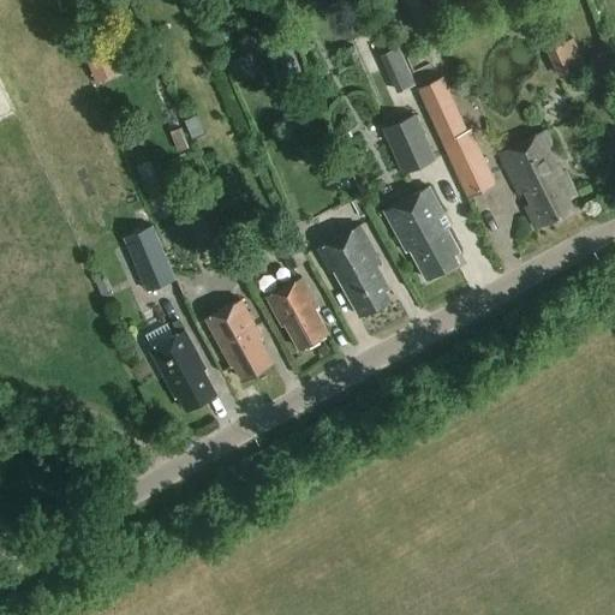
[(270,40),(285,34),(280,24),(267,29),(270,40)]
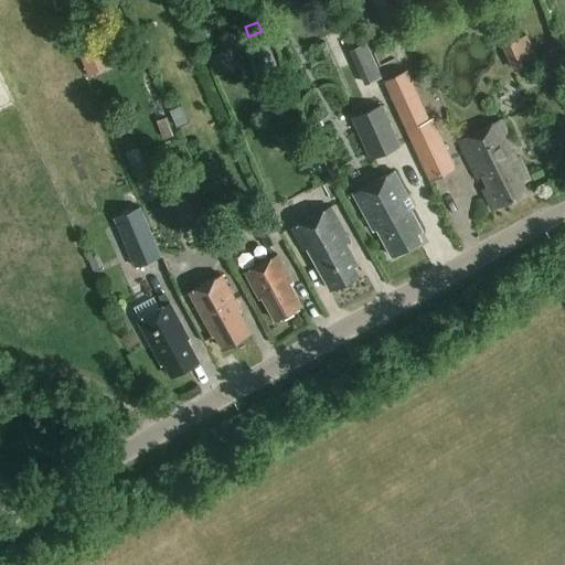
[(503,41),(513,66),(540,55),(530,31),(503,41)]
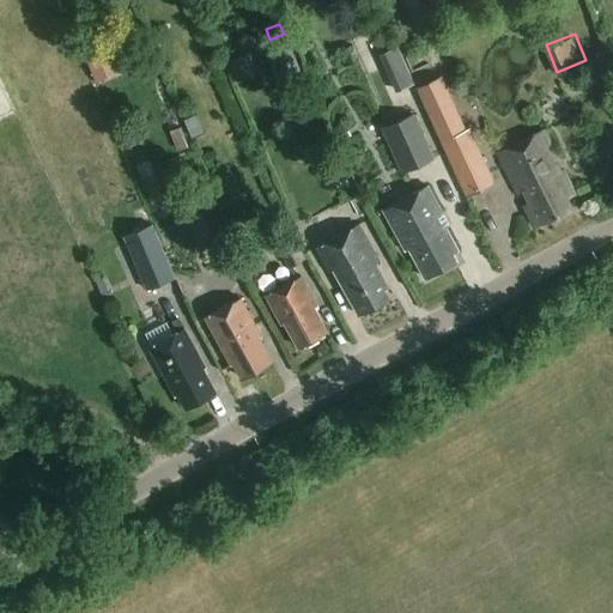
[(117,64),(108,41),(83,52),(92,74),(117,64)]
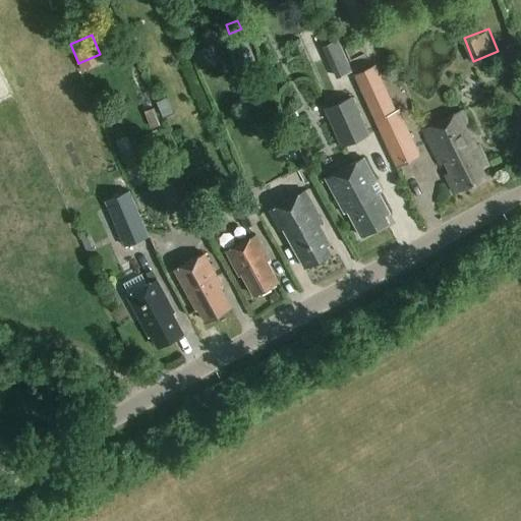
[(246,71),(258,66),(245,37),(233,43),(246,71)]
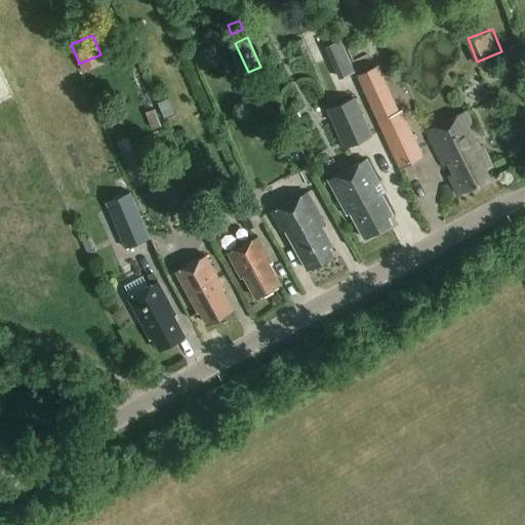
[(215,43),(191,53),(198,71),(224,59),(215,43)]
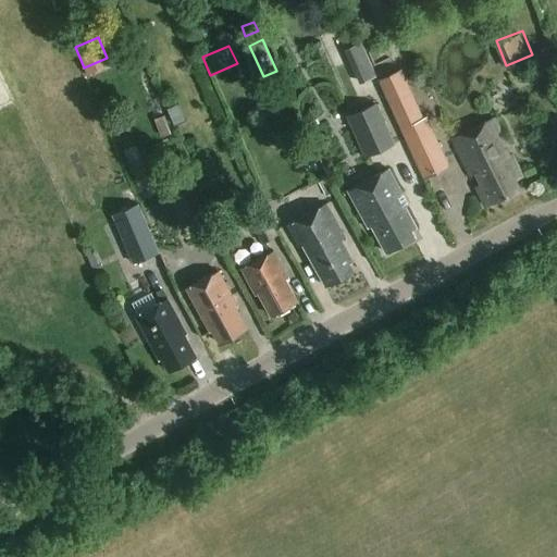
[(367,53),(350,61),(357,75),(373,67),(367,53)]
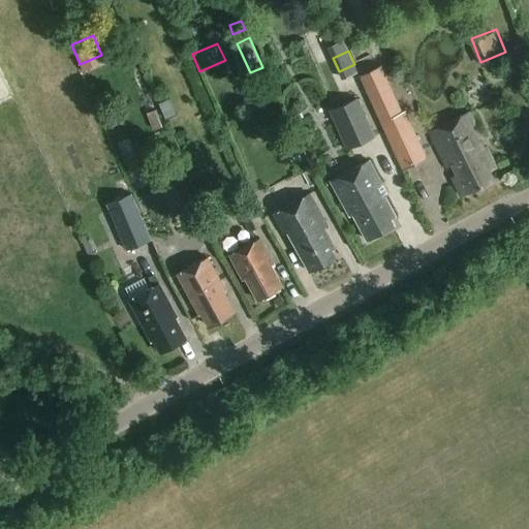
[(380,67),(359,76),(369,97),(390,88),(380,67)]
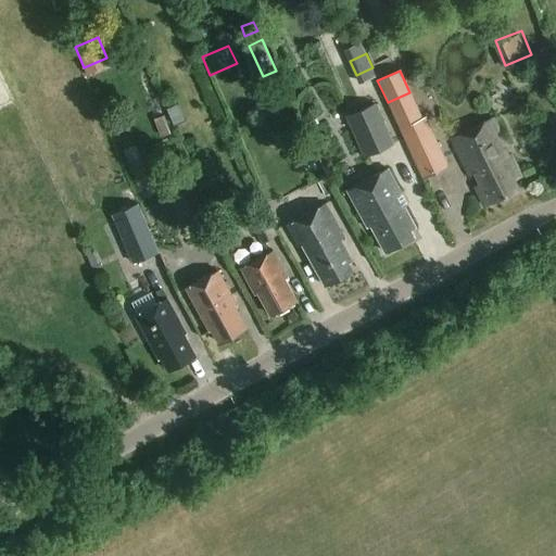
[(344,114),(363,158),(396,143),(377,100),(344,114)]
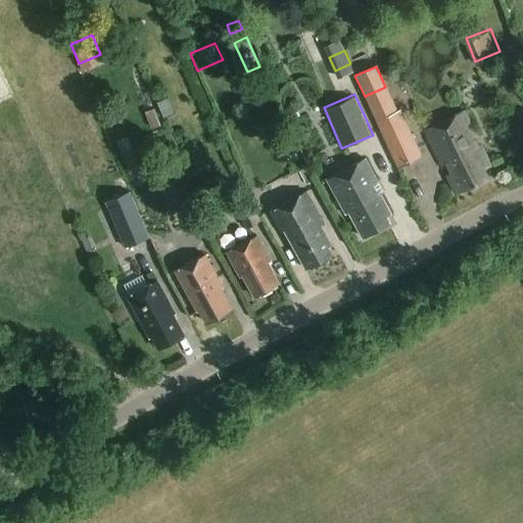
[(169,98),(157,102),(163,119),(176,113),(169,98)]
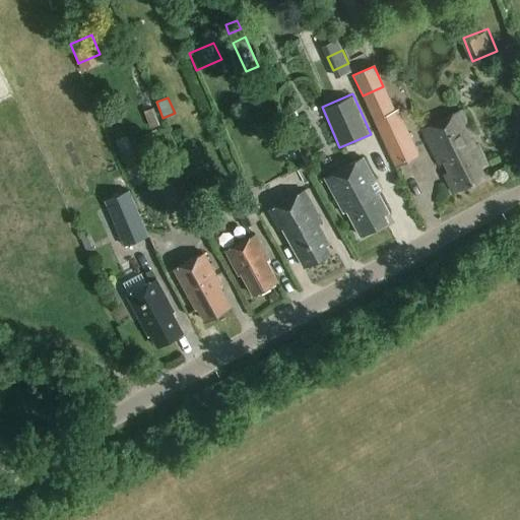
[(395,112),(374,122),(395,168),(420,156),(413,142),(409,144),(395,112)]
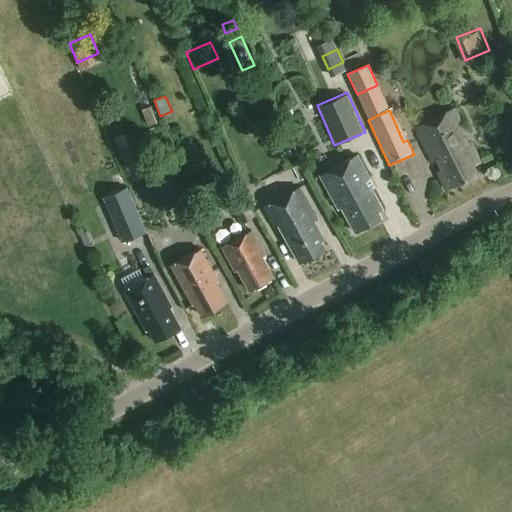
[(478,163),(453,110),(418,126),(448,190),(479,175),(474,164),(478,163)]
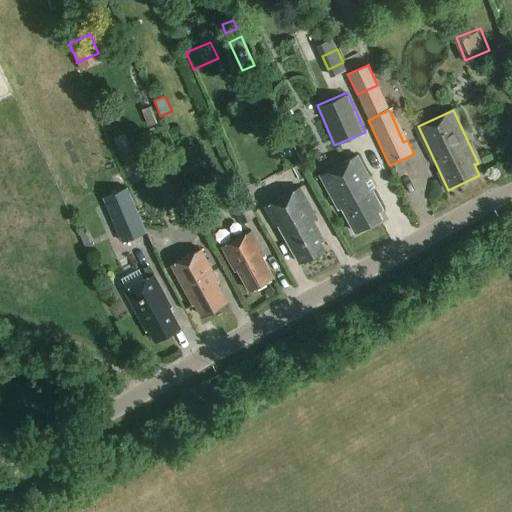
[(127,132),(118,135),(126,157),(135,154),(127,132)]
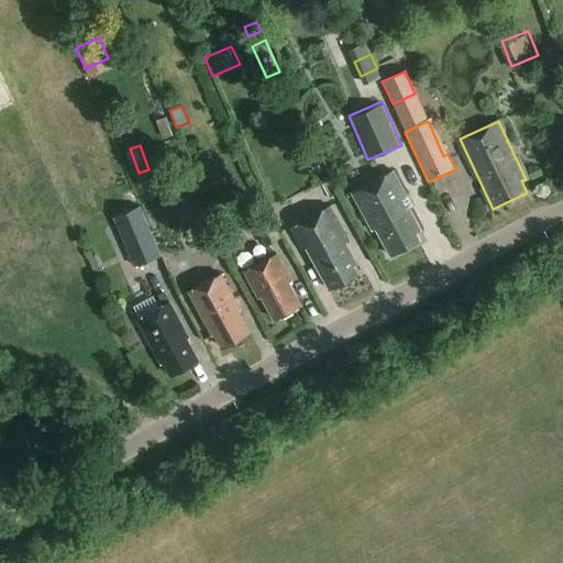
[(407,194),(394,170),(354,194),(374,227),(376,227),(392,252),(418,236),(416,232),(422,229),(404,196),(407,194)]
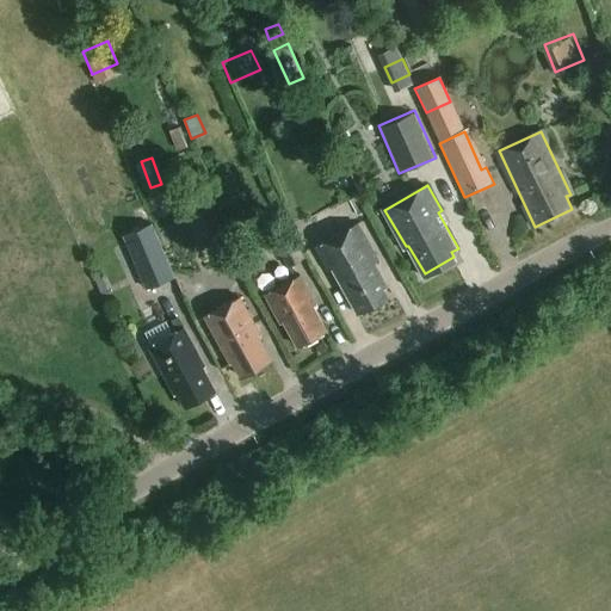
[(153,222),(123,235),(146,289),(176,277),(153,222)]
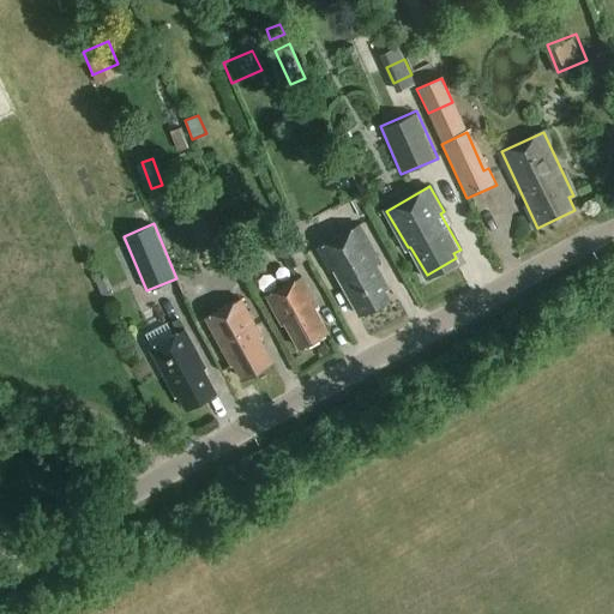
[(380,260),(360,224),(318,247),(332,272),(335,271),(359,313),(387,296),(385,292),(391,288),(377,263),(380,260)]
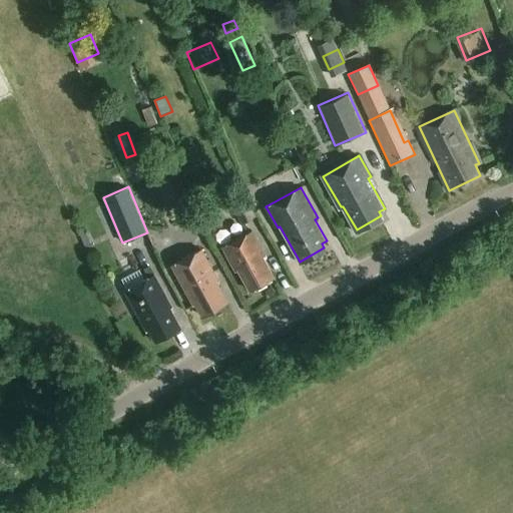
[(249,289),(274,276),(259,248),(262,247),(252,231),(223,247),(235,270),(238,269),(249,289)]
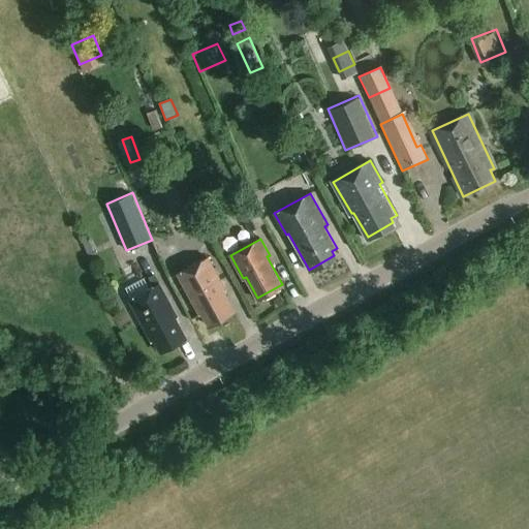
[(207,324),(232,309),(221,289),(223,288),(205,258),(175,276),(196,314),(199,312),(207,324)]
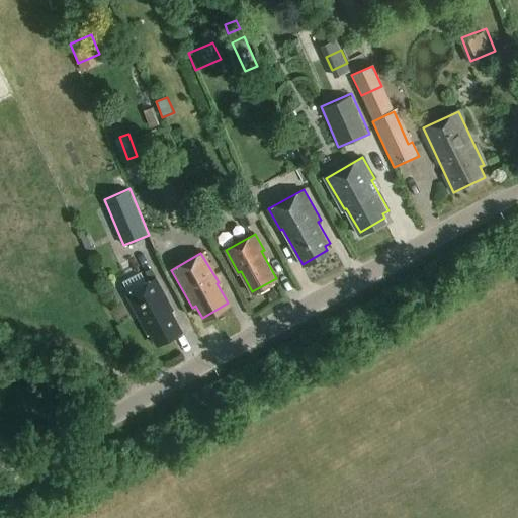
[(174,311),(156,278),(125,295),(148,334),(150,332),(157,344),(183,329),(173,312),(174,311)]
